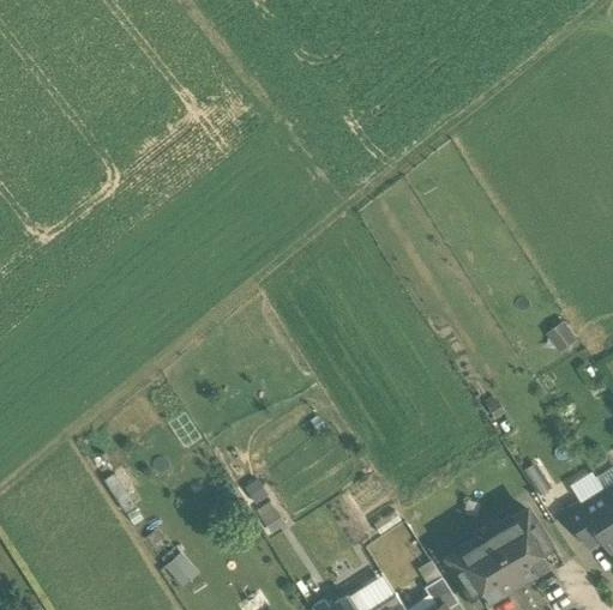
[(559,348),(575,336),(563,319),(547,330),(559,348)]
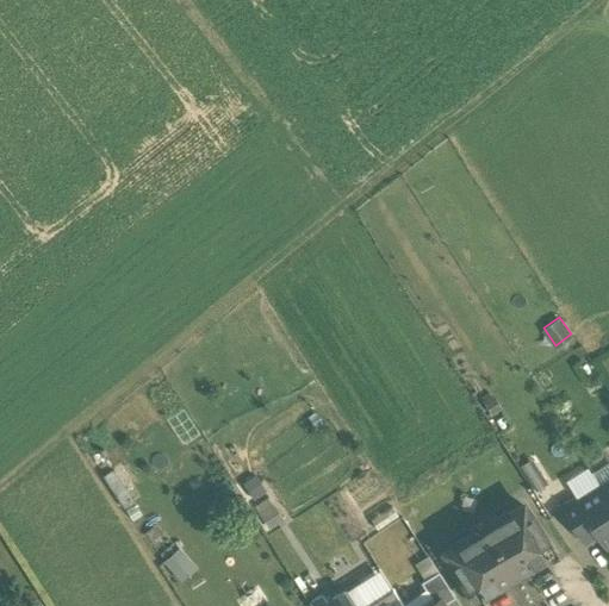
[(255,476),(242,483),(252,500),(265,492),(255,476)]
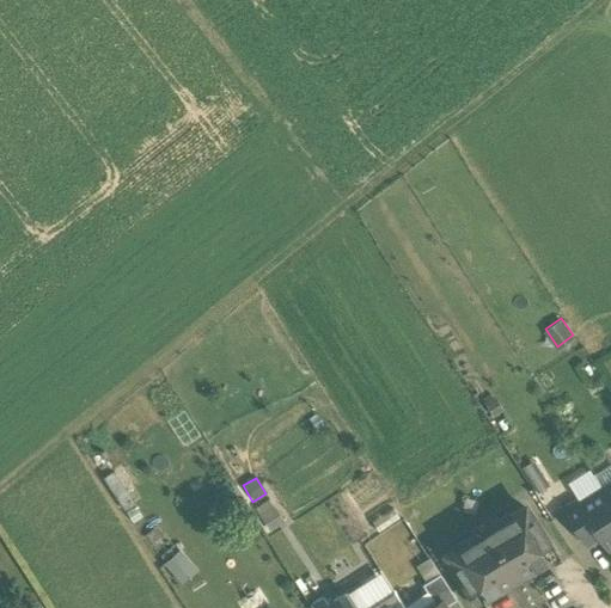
[(610,547),(610,503),(602,489),(578,503),(576,504),(598,538),(606,551),(610,547)]
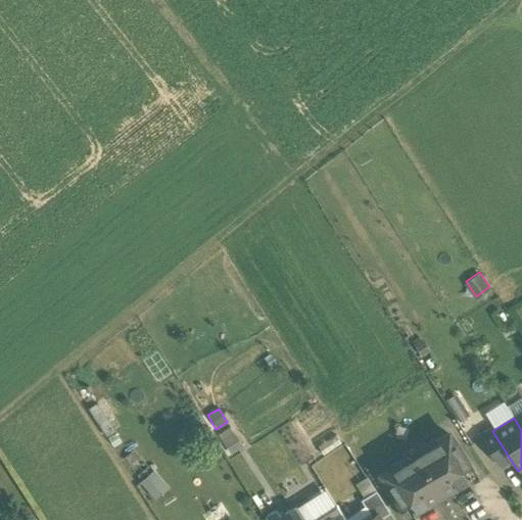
[(511,460),(492,431),(493,430),(492,428),(479,436),(500,467),(511,460)]
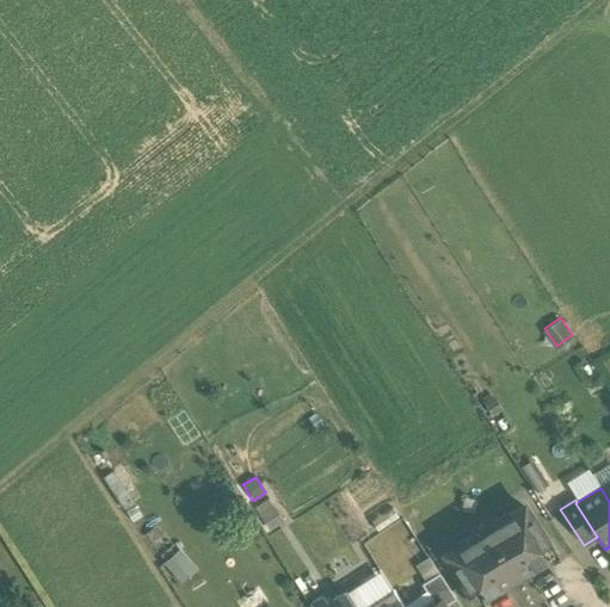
[(257,514),(267,531),(283,521),(273,505),(257,514)]
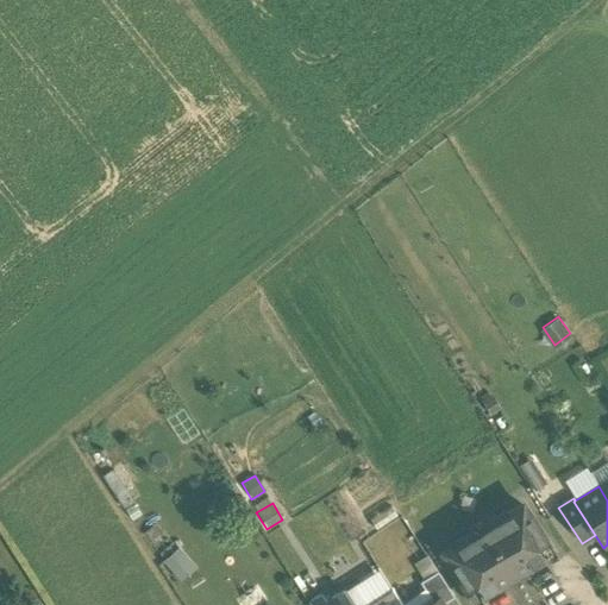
[(546,544),(521,505),(482,529),(513,577),(546,556),(540,548),(546,544)]
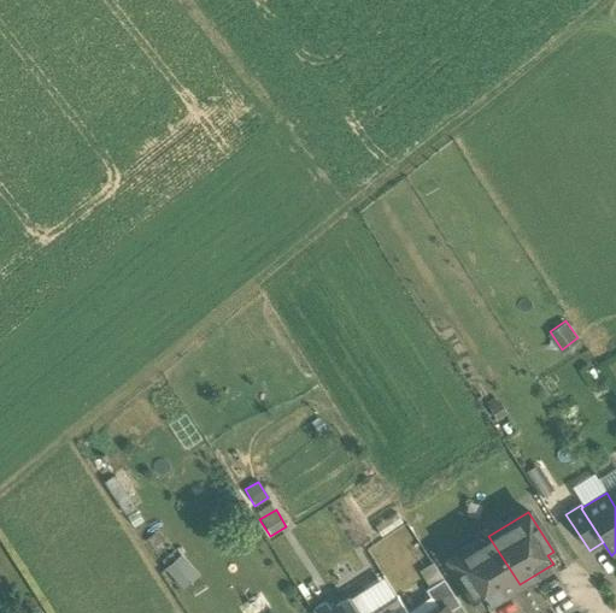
[(520,584),(488,536),(450,561),(475,601),(481,597),(486,606),(520,584)]
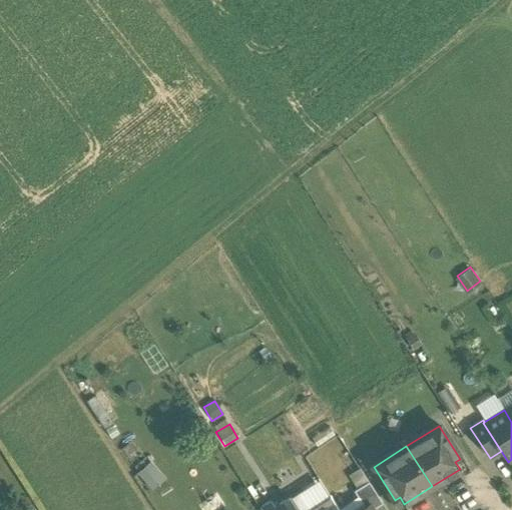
[(137,473),(151,489),(164,477),(150,461),(137,473)]
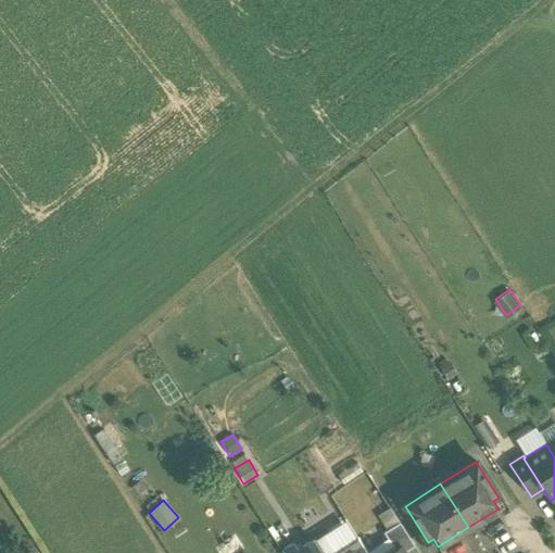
[(403,552),(414,547),(398,523),(382,532),(394,552),(396,552),(401,551),(403,552)]
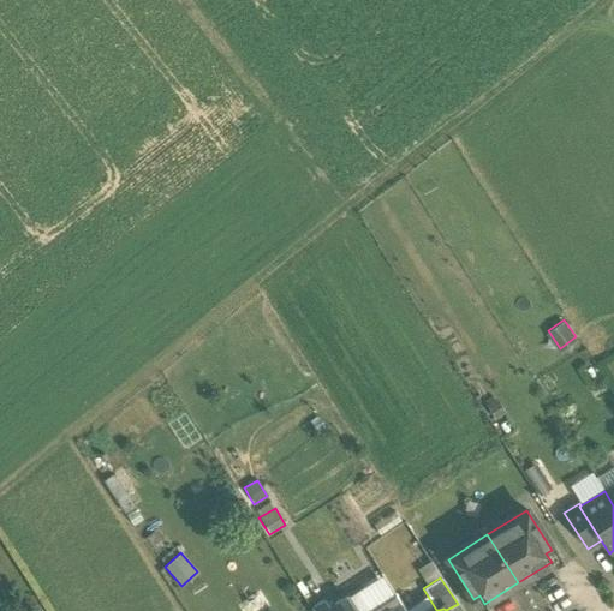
[(376,582),(343,604),(346,610),(369,610),(388,599),(376,582)]
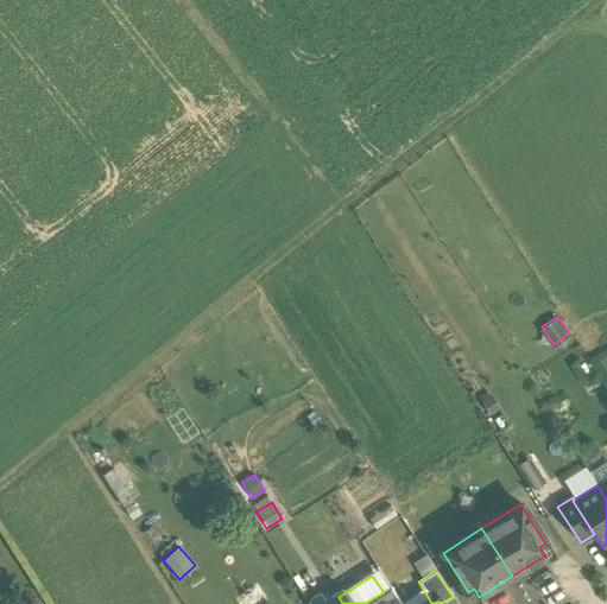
[(399,603),(390,589),(384,592),(365,603),(399,603)]
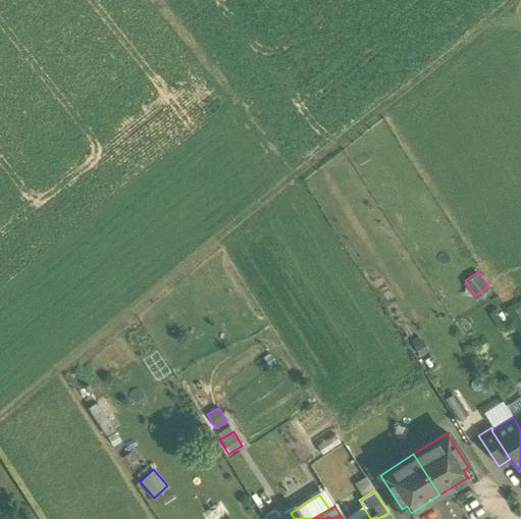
[(282,518),(276,509),(264,517),(264,518),(282,518)]
